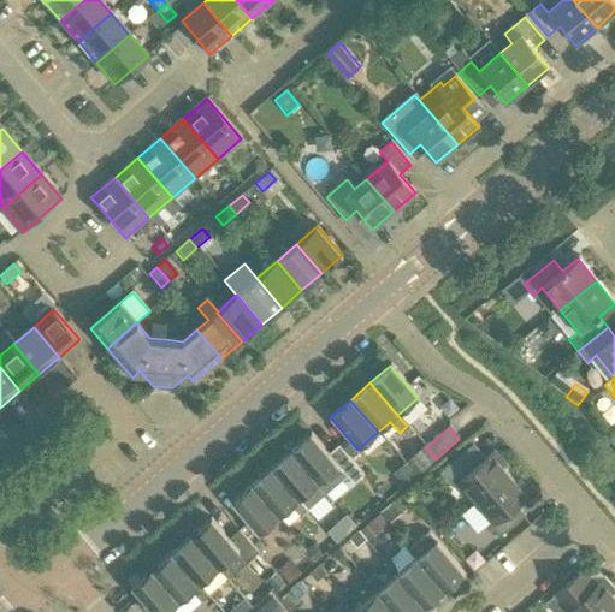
[(311,434),(290,452),(327,494),(346,479),(348,477),(354,485),(364,476),(358,469),(348,458),(338,447),(329,456),(311,434)]
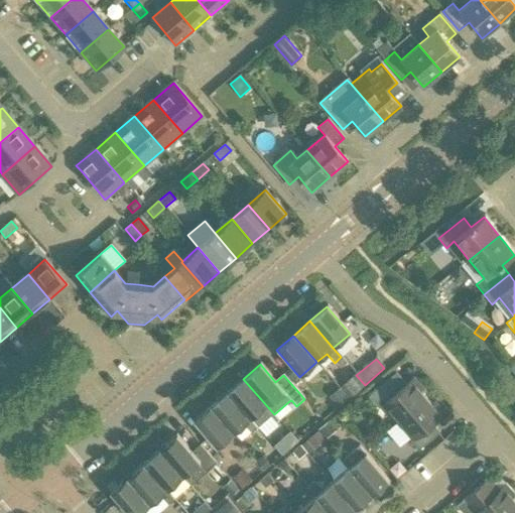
[(290,368),(283,375),(291,384),(298,378),(290,368)]
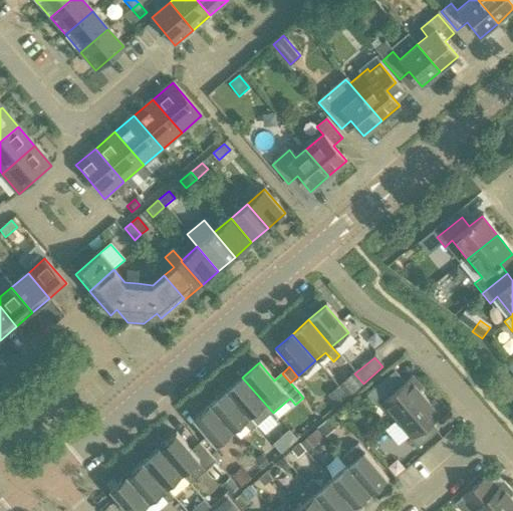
[(363,384),(354,373),(353,372),(336,388),(345,399),(363,384)]
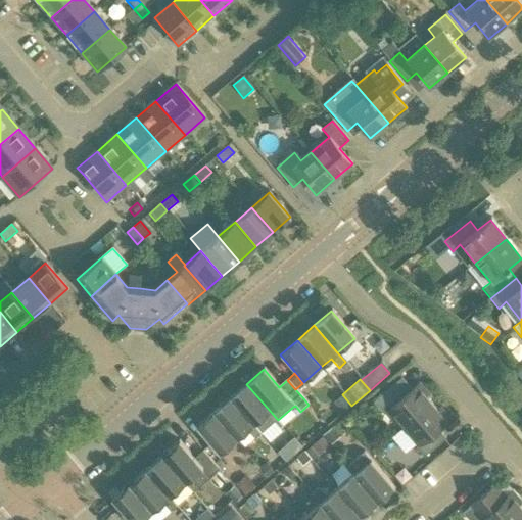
[(418,385),(407,394),(396,382),(372,404),(383,416),(387,412),(401,429),(431,405),(424,396),(427,394),(418,385)]
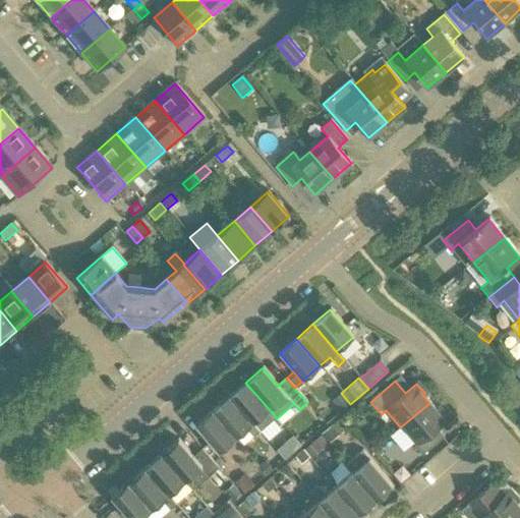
[(245,383),(228,397),(260,434),(274,421),(278,427),(282,424),(277,418),(245,383)]
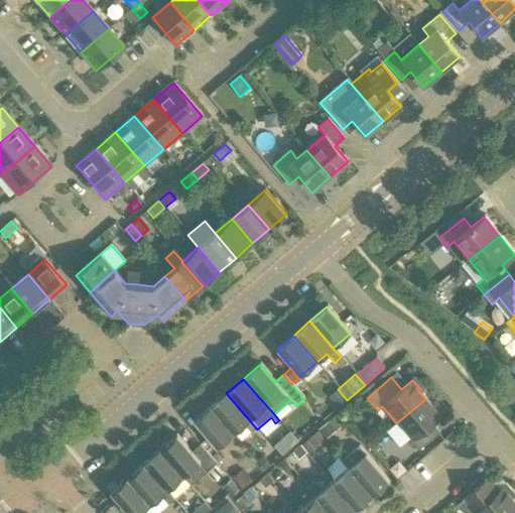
[(347,400),(338,389),(328,398),(337,408),(347,400)]
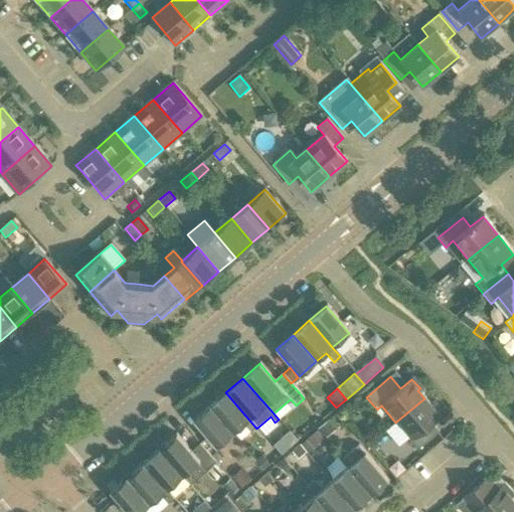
[(225,392),(209,406),(232,433),(242,424),(250,434),(257,429),(225,392)]
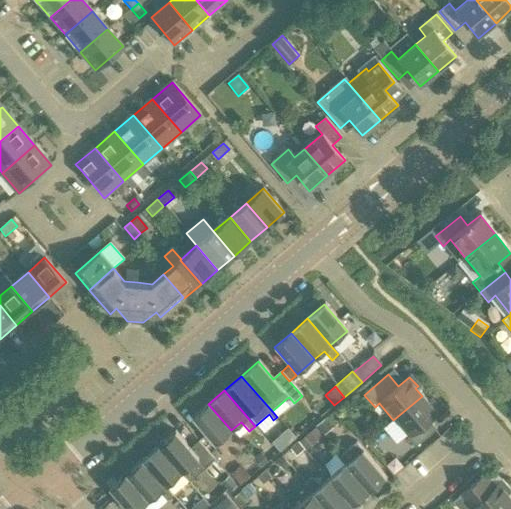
[(422,396),(393,420),(408,437),(406,439),(414,448),(436,430),(428,421),(439,411),(430,401),(428,403),(422,396)]
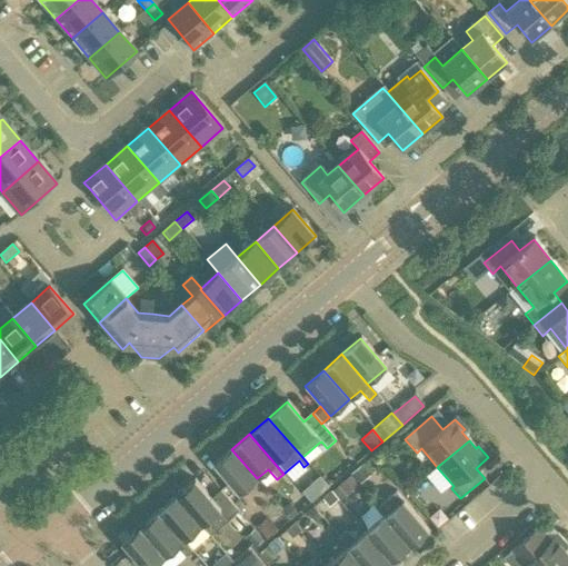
[(257,478),(231,449),(212,465),(238,495),(257,478)]
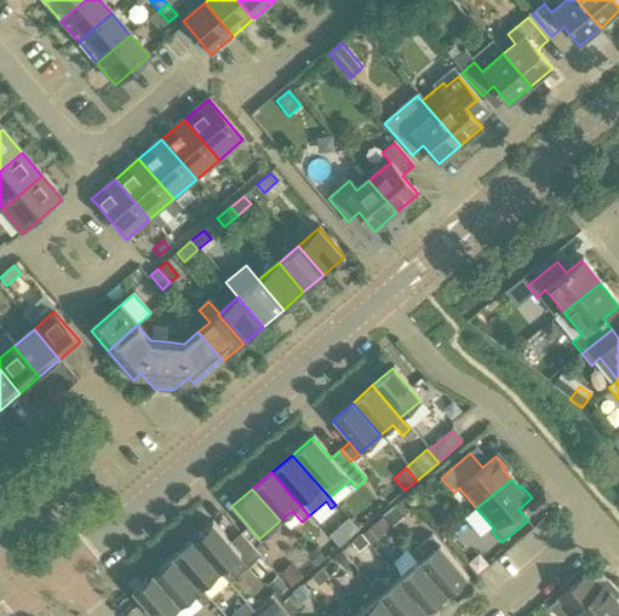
[(191,541),(219,574),(238,558),(247,569),(259,558),(240,535),(230,545),(212,523),(191,541)]
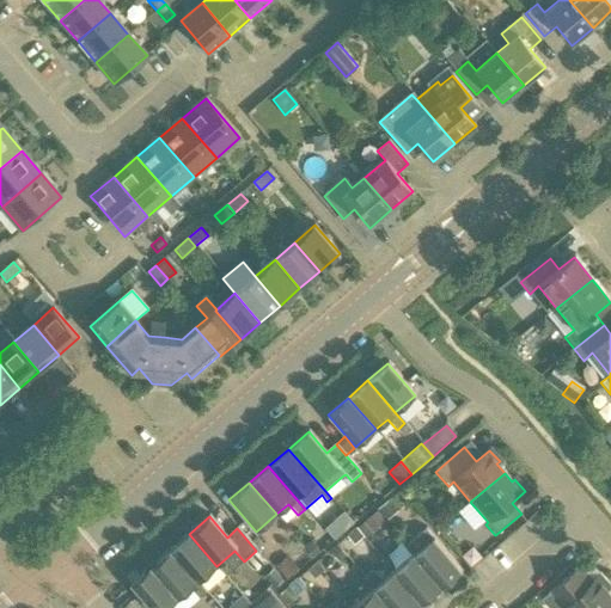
[(337,536),(350,526),(342,516),(329,527),(337,536)]
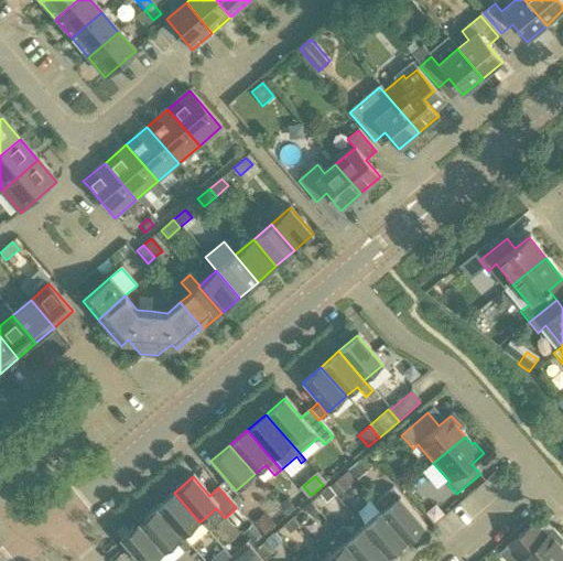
[(335,498),(346,489),(339,481),(327,489),(334,497),(335,498)]
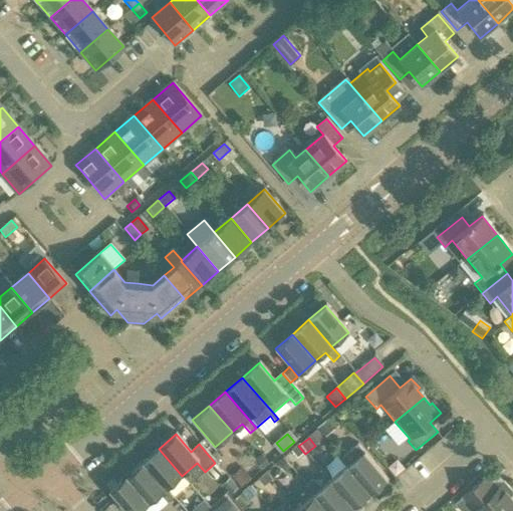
[(369,494),(387,479),(357,445),(340,460),(346,467),(369,494)]
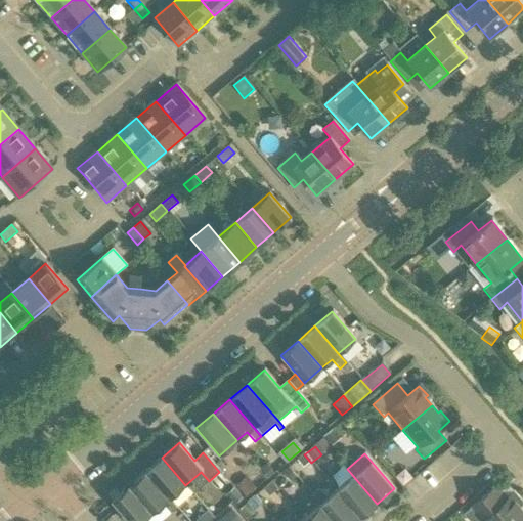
[(302,469),(310,462),(304,454),(296,462),(302,469)]
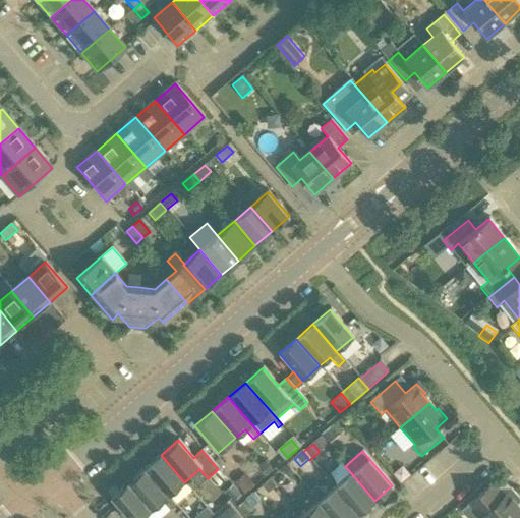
[(184,482),(161,455),(143,469),(168,496),(184,482)]
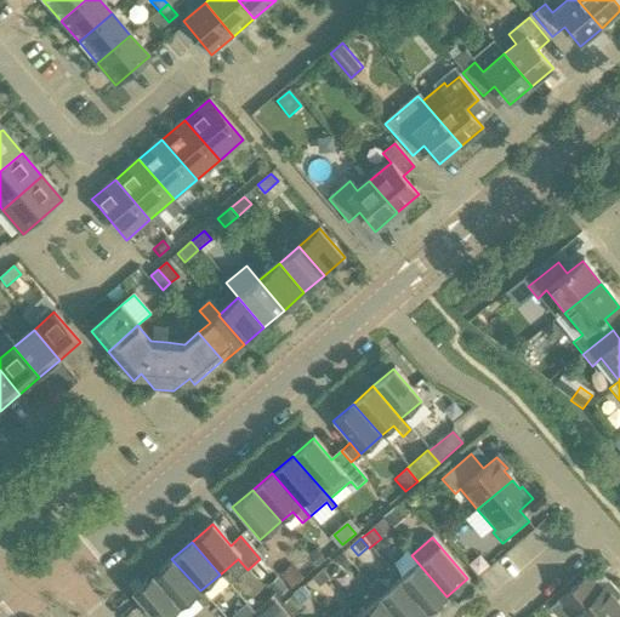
[(323,563),(313,552),(307,556),(317,567),(323,563)]
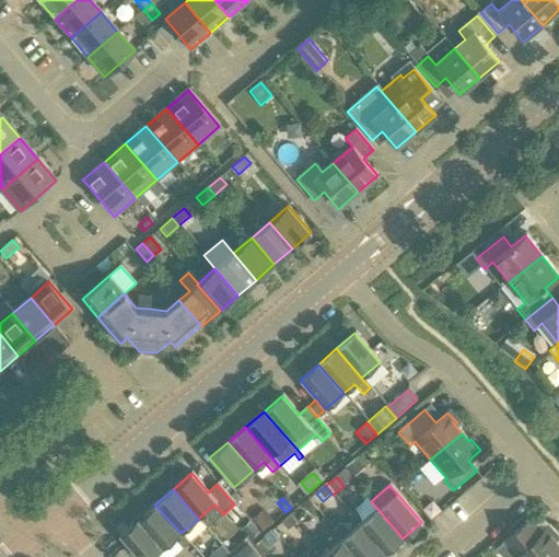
[(314,511),(306,502),(301,508),(309,517),(314,511)]
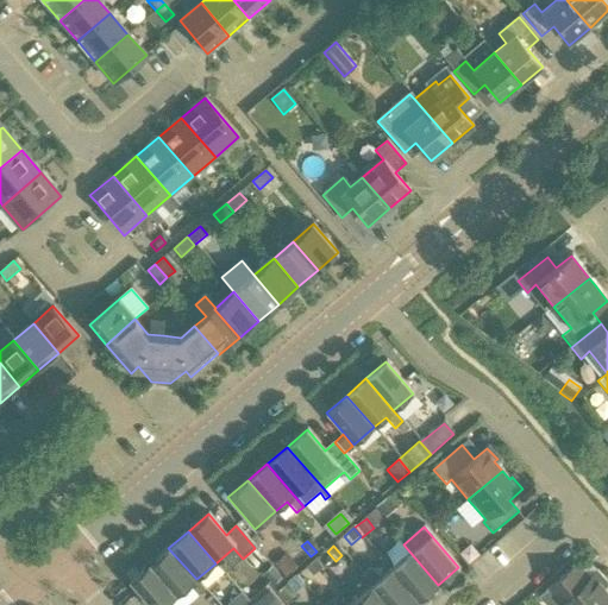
[(168,548),(149,565),(176,597),(188,586),(198,597),(205,591),(196,579),(168,548)]
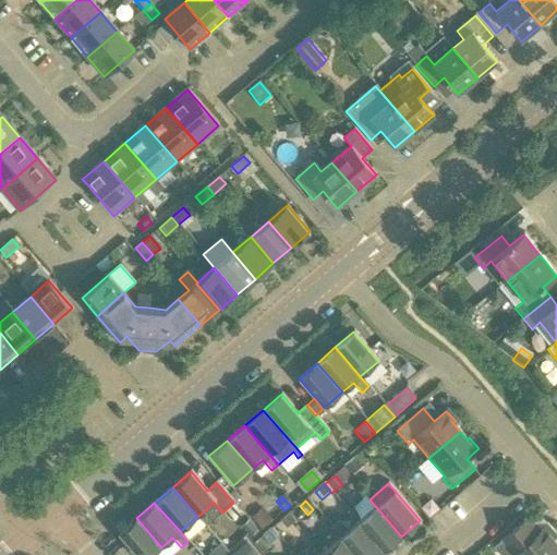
[(376,507),(359,522),(384,552),(401,537),(376,507)]
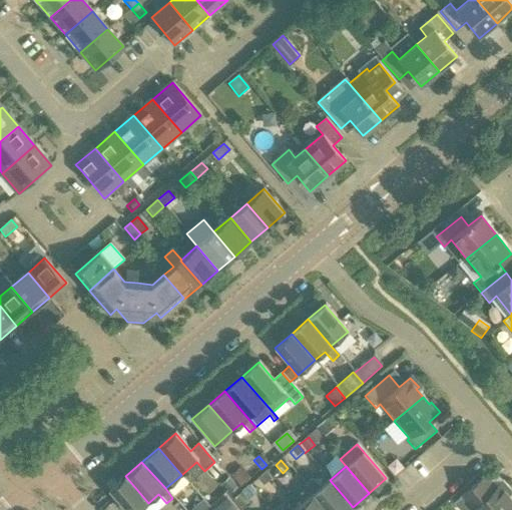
[(247,480),(239,471),(230,479),(238,488),(247,480)]
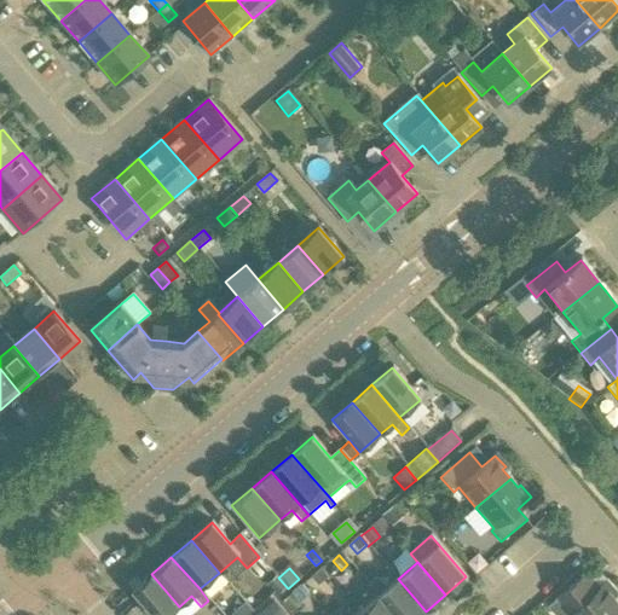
[(316,587),(325,579),(319,570),(309,579),(316,587)]
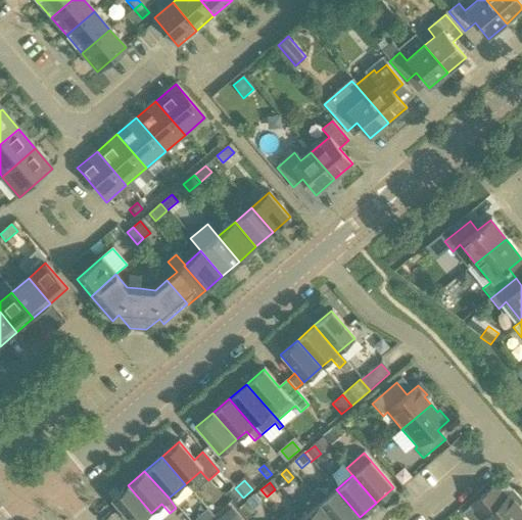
[(142,519),(151,513),(128,485),(110,500),(127,519),(142,519)]
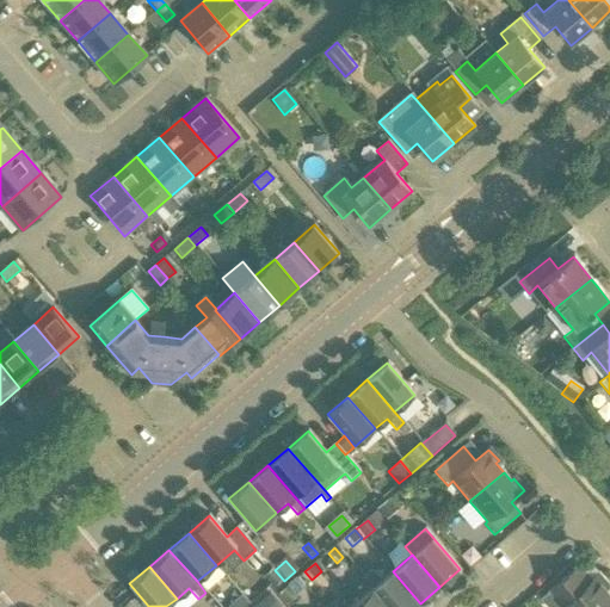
[(595,578),(595,577),(590,582),(577,568),(540,599),(544,606),(602,606),(609,600),(609,595),(604,589),(607,587),(597,576),(595,578)]
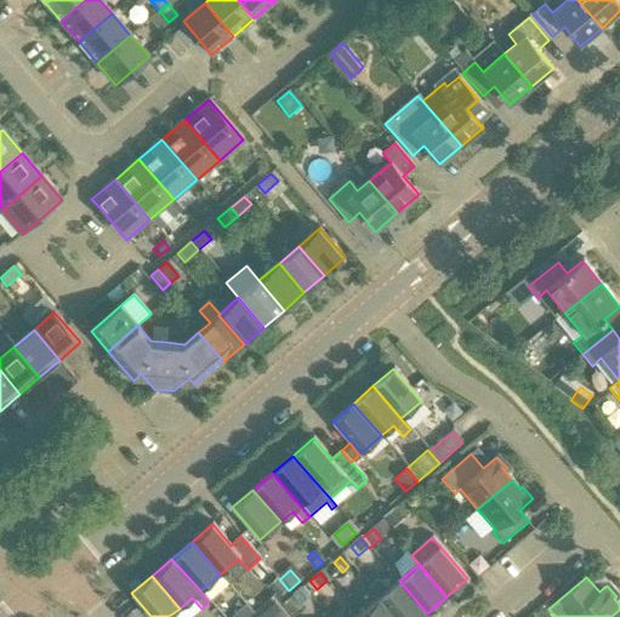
[(399,581),(387,592),(377,580),(369,587),(379,598),(394,616),(424,616),(427,613),(399,581)]
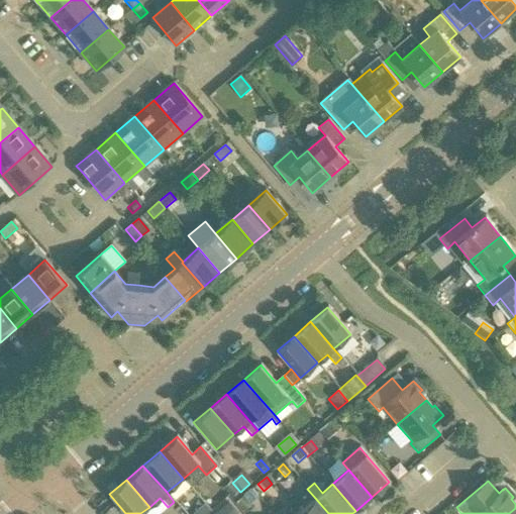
[(237,494),(229,485),(222,491),(230,500),(237,494)]
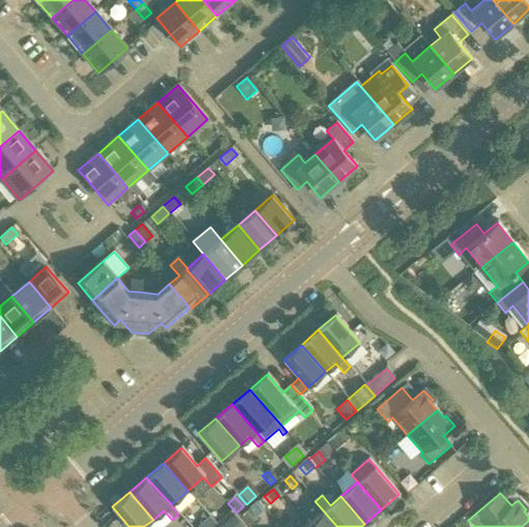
[(248,510),(256,519),(264,511),(257,503),(248,510)]
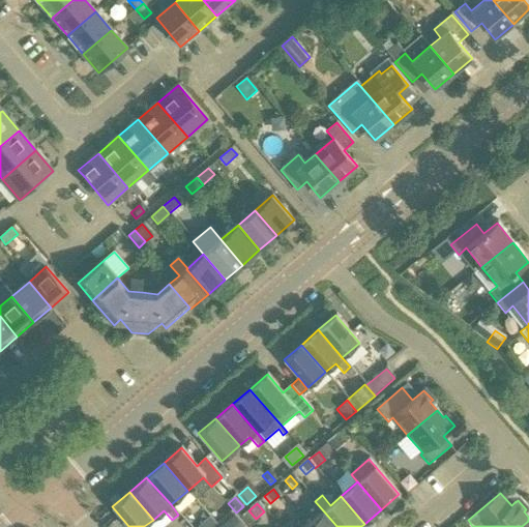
[(336,526),(323,510),(306,525),(307,526),(336,526)]
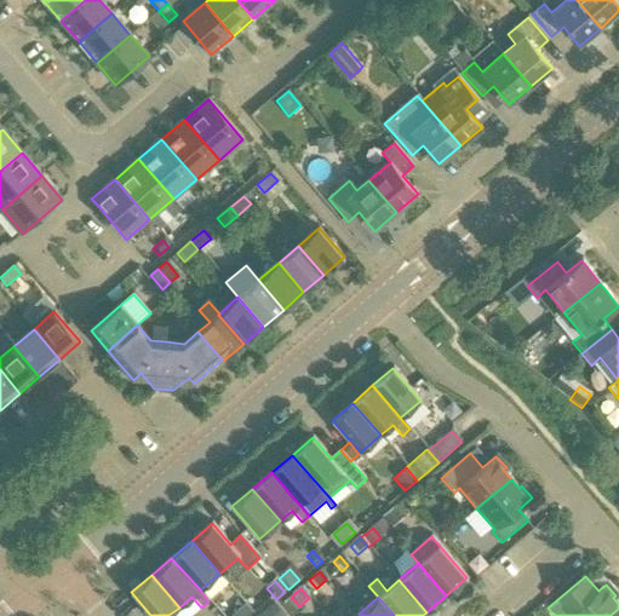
[(235,612),(238,615),(248,615),(252,612),(245,605),(235,612)]
